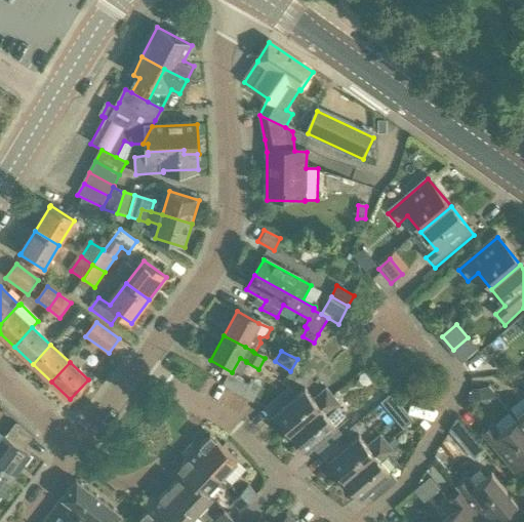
[(253,403),(259,394),(259,393),(262,388),(251,382),(248,388),(229,376),(223,387),(253,403)]
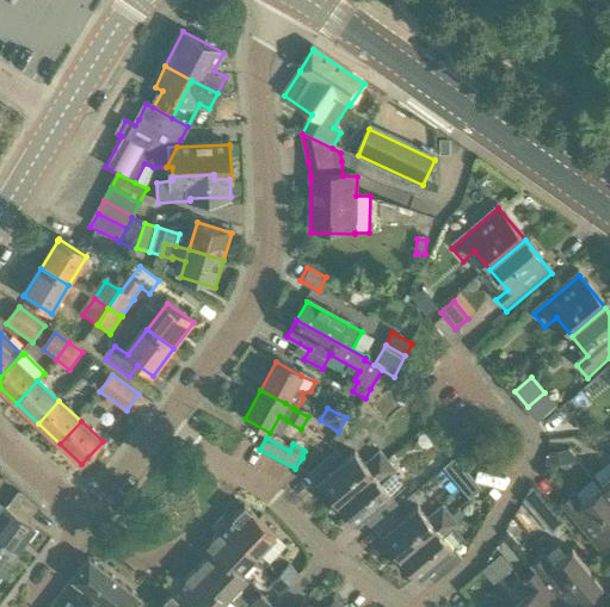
[(338,506),(388,463),(381,456),(367,468),(356,454),(349,460),(339,450),(320,466),(328,477),(316,488),(321,494),(322,495),(325,495),(326,495),(327,495),(328,494),(338,506)]
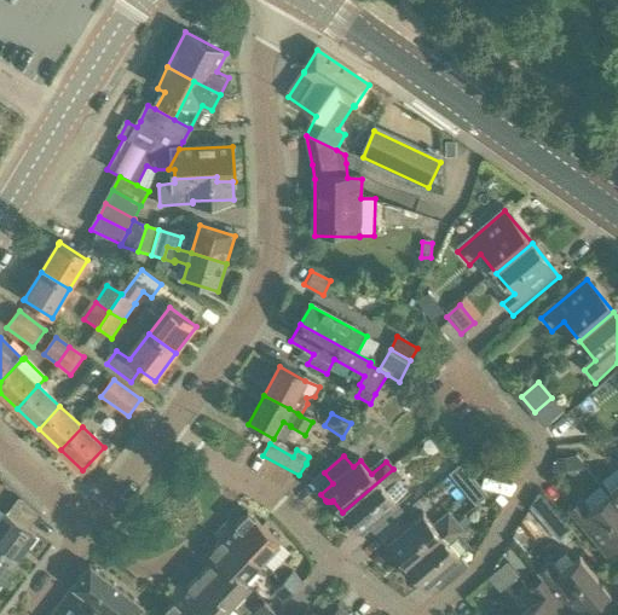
[(552,475),(567,474),(566,458),(558,459),(552,475)]
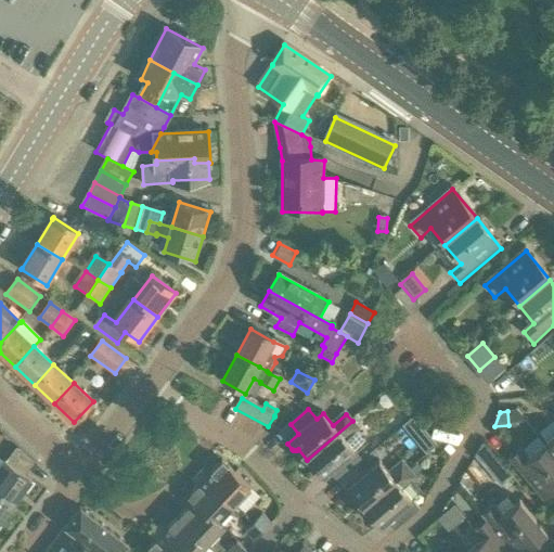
[(319,482),(365,443),(357,432),(360,429),(352,421),(307,460),(316,470),(314,471),(313,472),(313,474),(314,476),(319,482)]
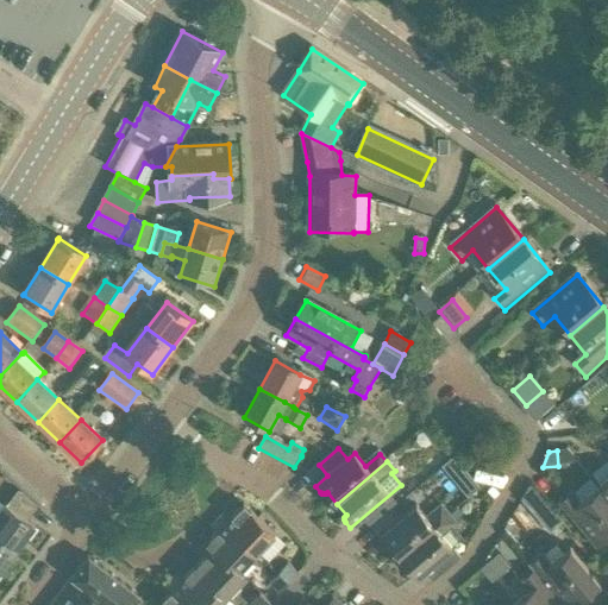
[(474,480),(462,490),(469,499),(481,489),(474,480)]
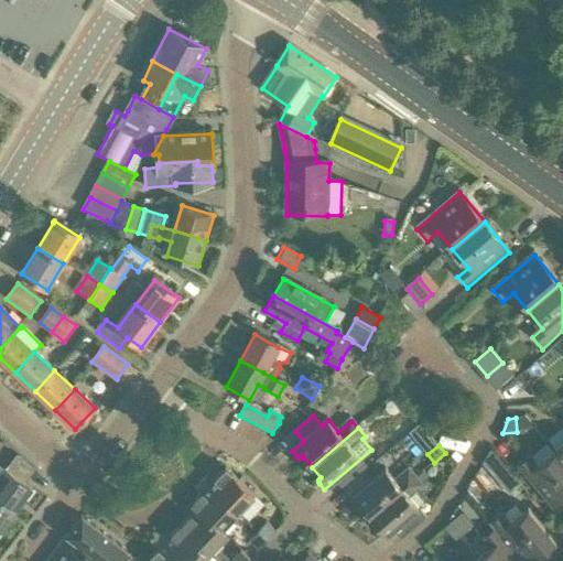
[(562,463),(554,453),(537,467),(529,457),(517,467),(552,510),(562,500),(562,463)]
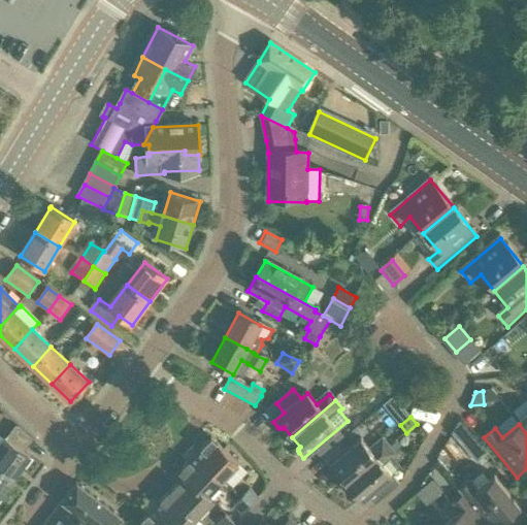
[(346,484),(398,439),(393,432),(384,439),(385,439),(370,451),(361,440),(327,468),(332,474),(333,474),(334,476),(336,476),(337,474),(346,484)]
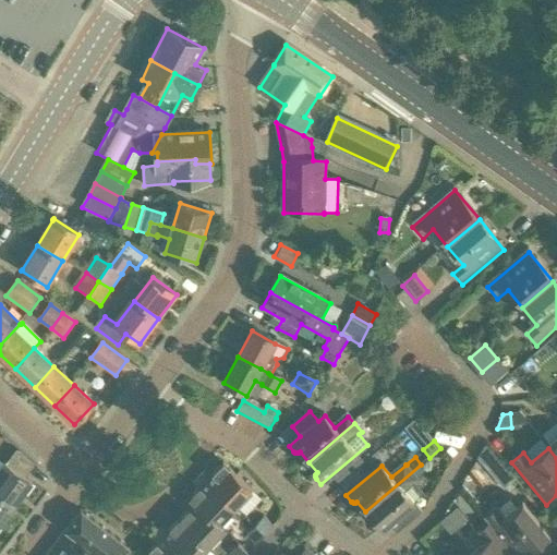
[(0,493),(16,506),(33,484),(8,463),(0,472),(0,493)]
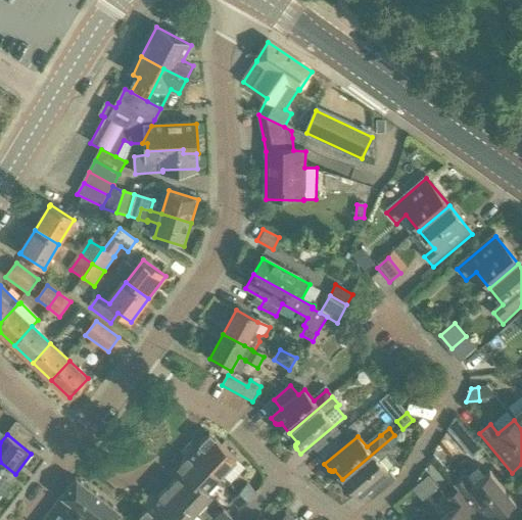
[(236,460),(209,434),(198,446),(193,441),(189,446),(221,477),(236,460)]
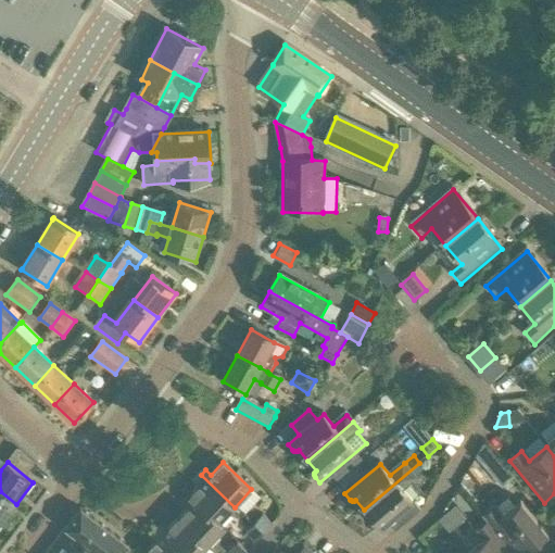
[(377,531),(403,510),(413,502),(403,491),(417,479),(421,476),(415,468),(420,463),(419,463),(364,510),(373,520),(371,522),(371,524),(371,525),(373,526),(377,531)]
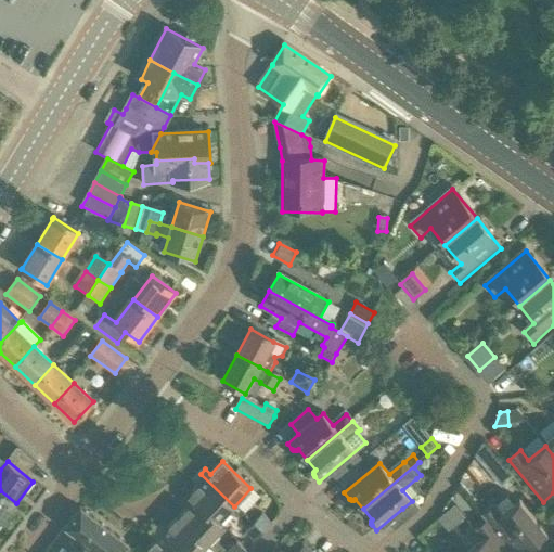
[(234,506),(201,474),(195,479),(201,485),(189,496),(223,528),(218,523),(234,506)]
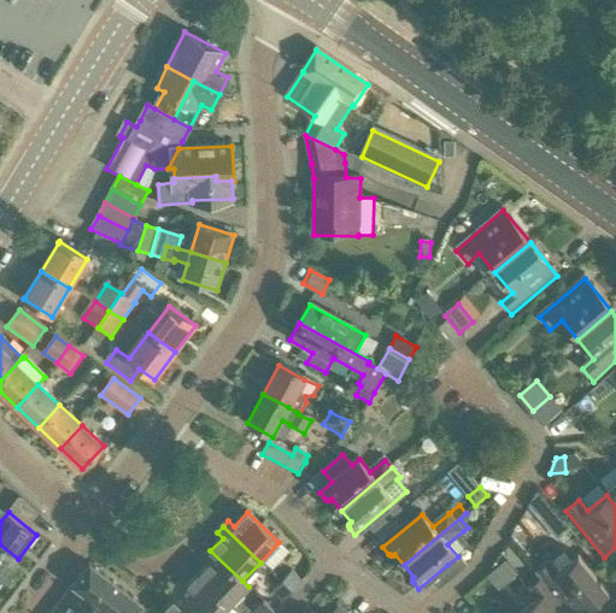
[(0,582),(18,559),(0,544),(0,582)]
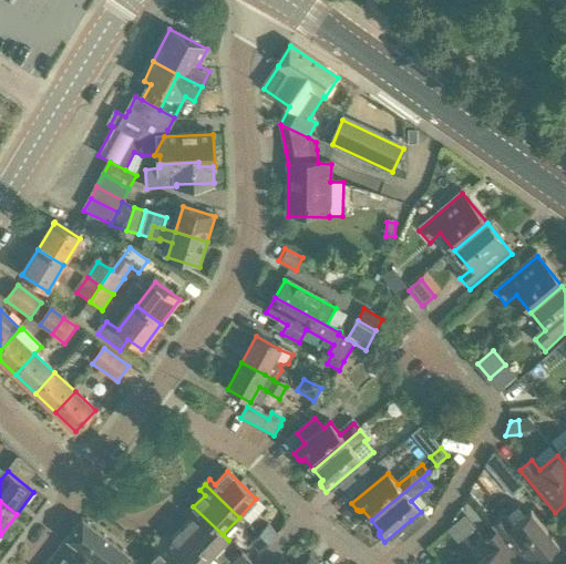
[(228,540),(193,506),(188,512),(193,518),(182,530),(212,557),(228,540)]
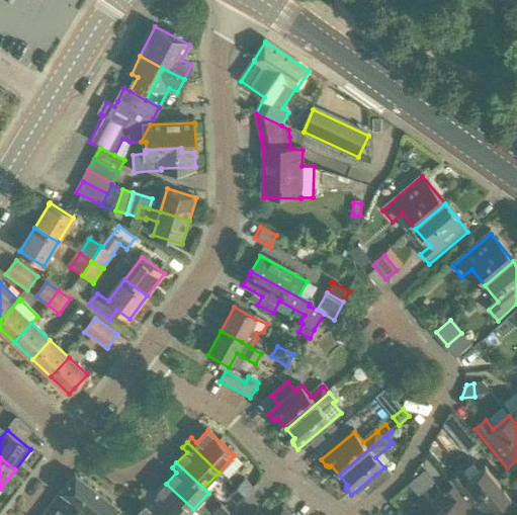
[(392,477),(384,467),(375,475),(383,484),(392,477)]
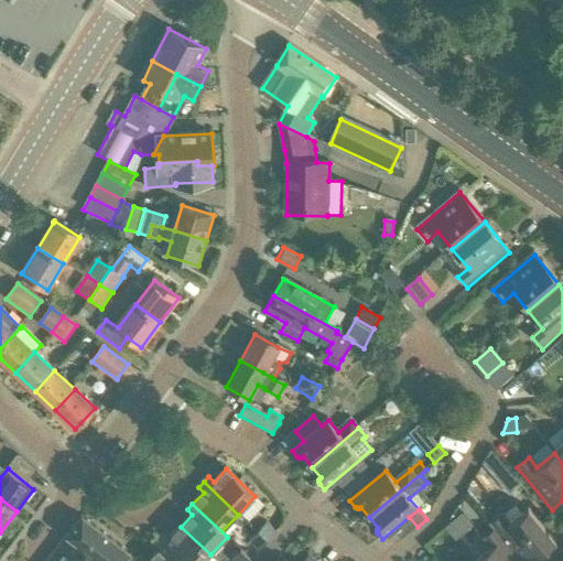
[(556,542),(528,509),(509,525),(501,515),(490,524),(521,560),(533,560),(554,543),(554,545),(556,542)]
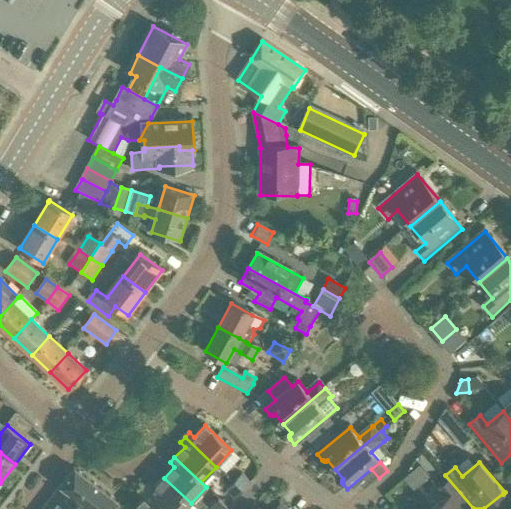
[(418,464),(402,476),(411,487),(426,476),(418,464)]
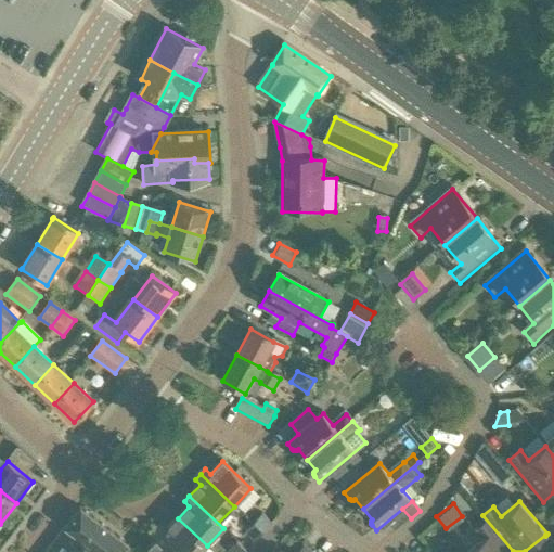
[(125,551),(129,547),(81,509),(61,535),(82,551),(125,551)]
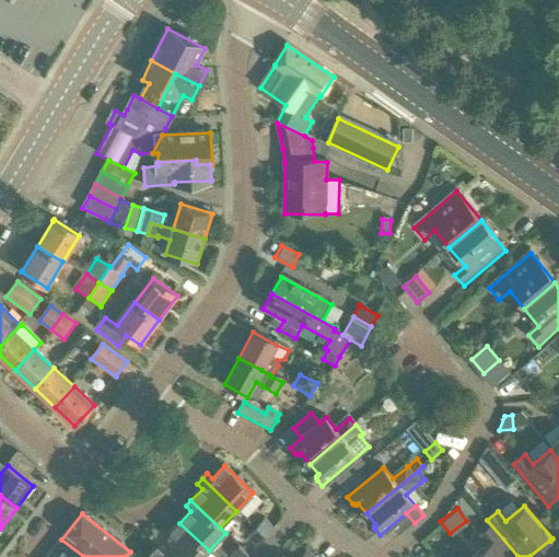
[(517,556),(487,520),(486,521),(490,525),(479,535),(488,545),(475,556),(517,556)]
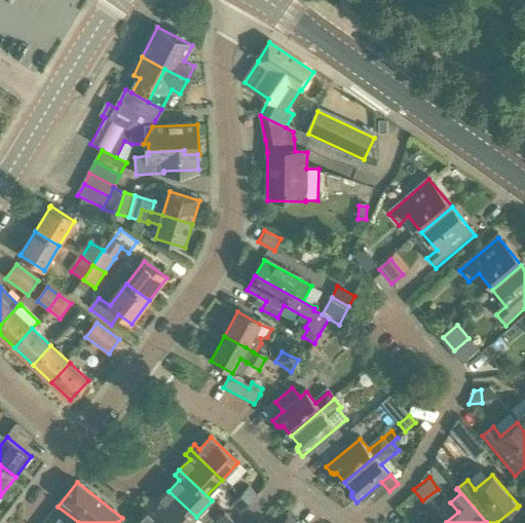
[(258,497),(249,489),(240,497),(250,506),(258,497)]
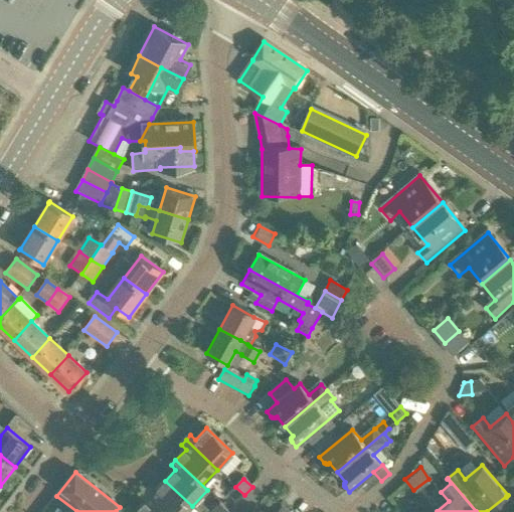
[(186,511),(192,506),(165,481),(155,491),(151,487),(146,492),(167,511),(186,511)]
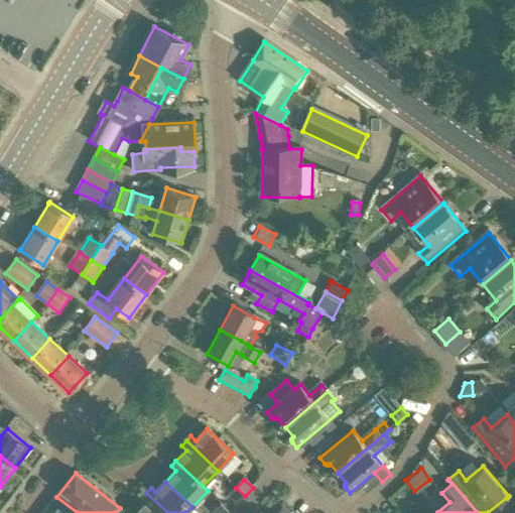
[(237,505),(245,496),(236,488),(228,497),(237,505)]
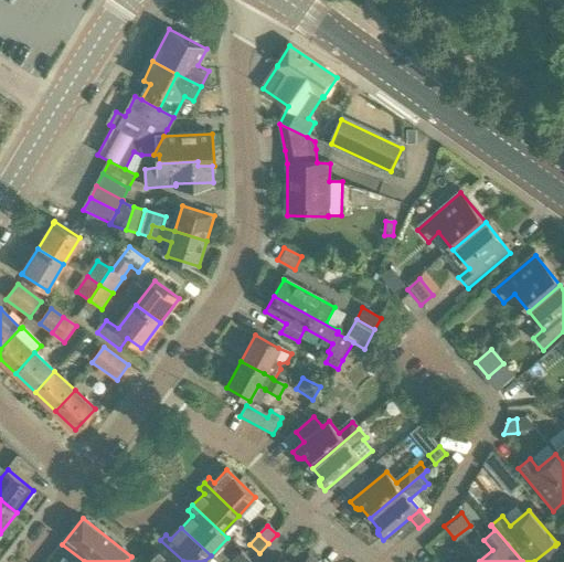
[(183,561),(160,540),(155,545),(160,550),(150,561),(183,561)]
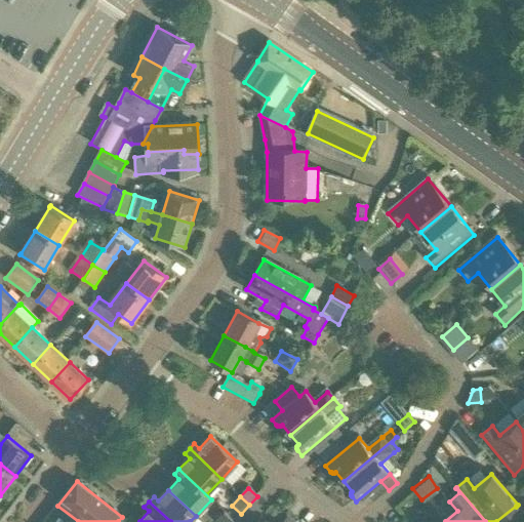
[(78,521),(57,506),(44,521),(78,521)]
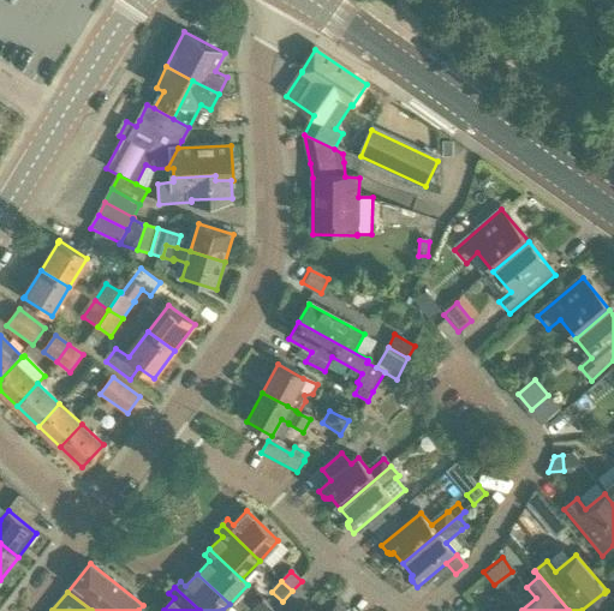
[(274,610),(263,600),(255,610),(274,610)]
